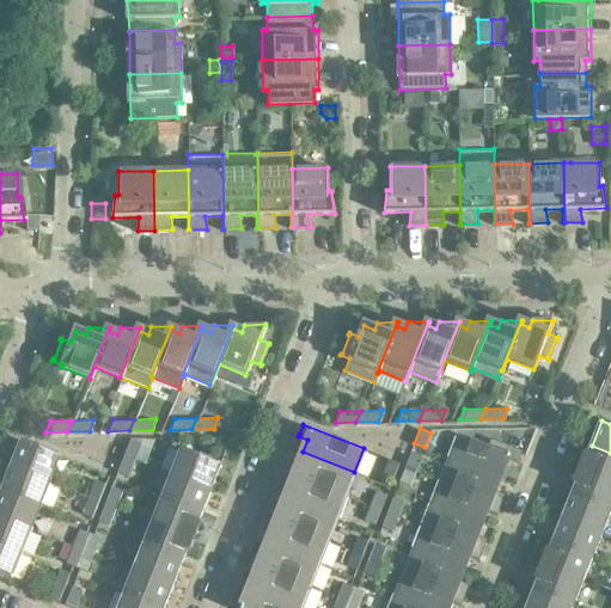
[(450,456),(500,477),(507,456),(518,461),(518,460),(517,459),(520,450),(521,450),(521,449),(490,437),(487,444),(458,434),(450,456)]
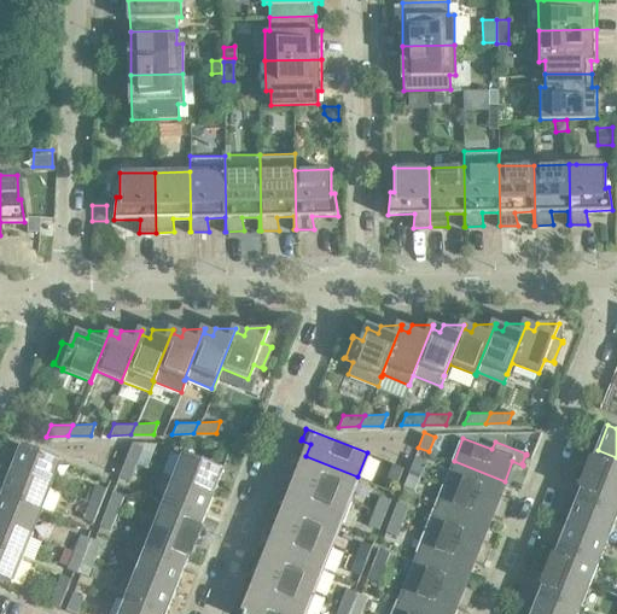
[(123,458),(134,462),(140,445),(131,442),(123,458)]
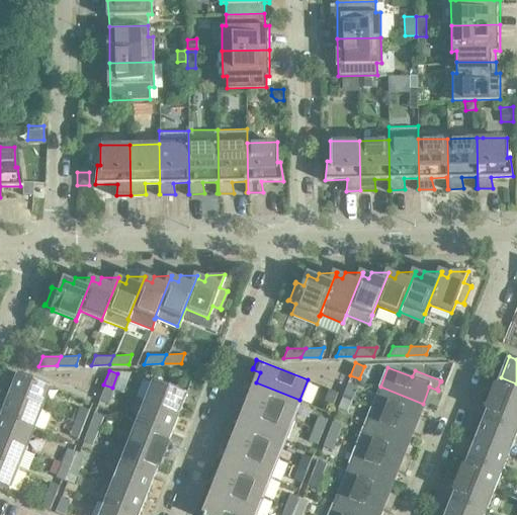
[(18,372),(10,394),(42,407),(51,385),(18,372)]
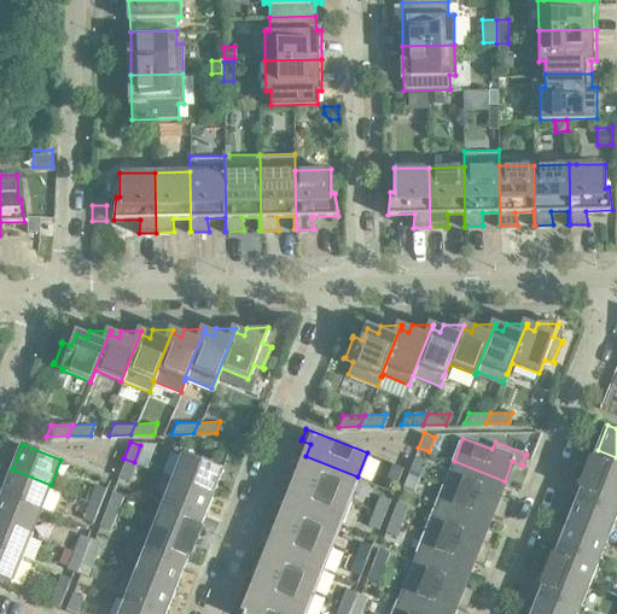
[(591,458),(585,473),(616,485),(616,457),(598,450),(594,458),(591,457),(589,458),(591,458)]
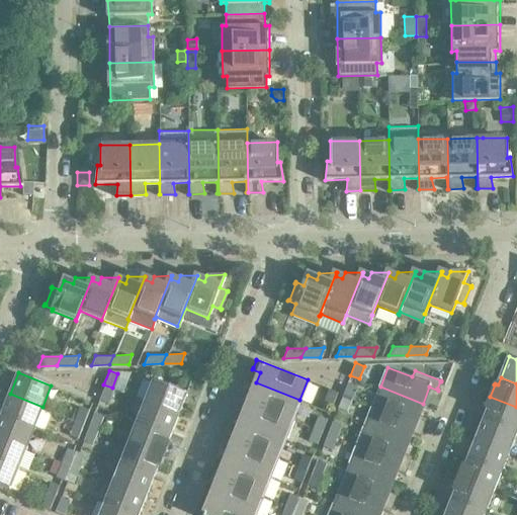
[(146,401),(177,413),(186,393),(154,379),(146,401)]
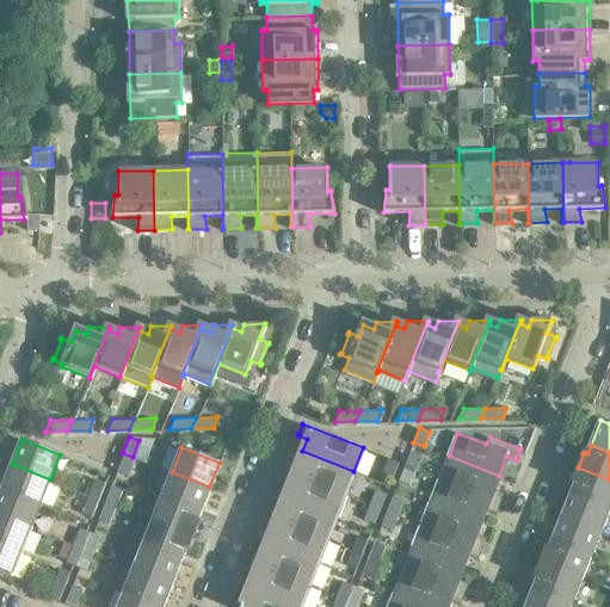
[(353,471),(302,451),(297,463),(288,459),(288,460),(284,470),(344,494),(353,471)]
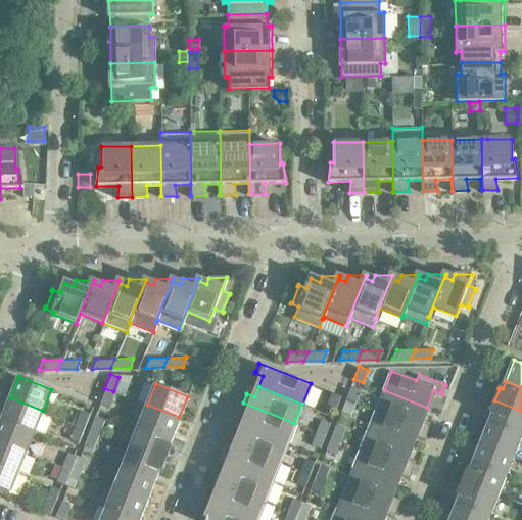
[(345,398),(354,402),(360,389),(350,386),(345,398)]
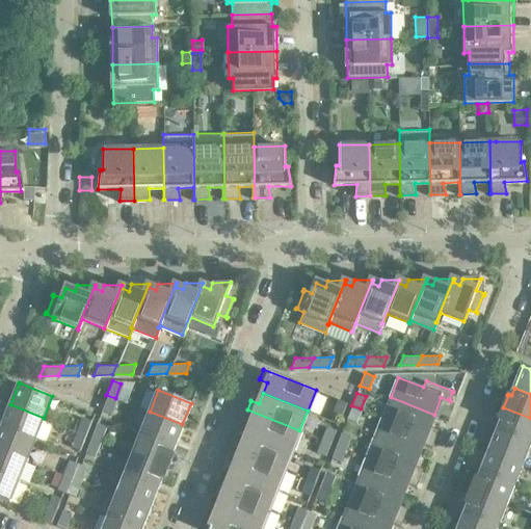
[(109,413),(115,398),(106,395),(100,410),(109,413)]
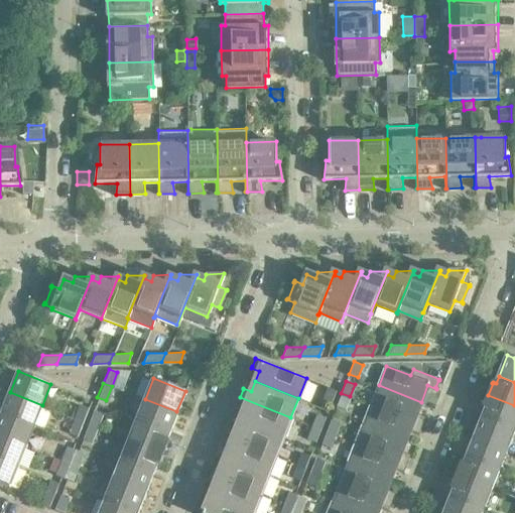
[(371,404),(421,424),(424,417),(425,417),(425,416),(417,412),(421,402),(379,385),(371,404)]
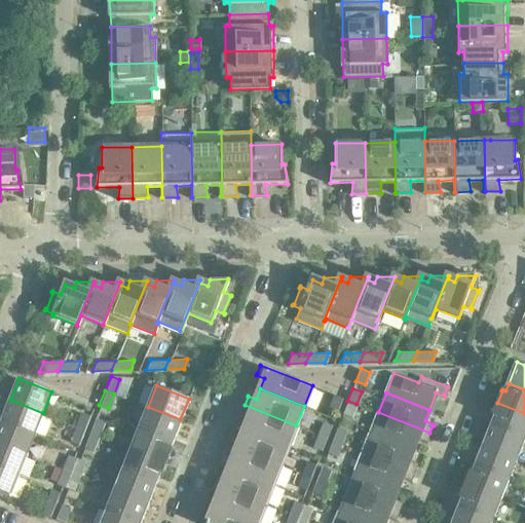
[(328,407),(337,411),(342,398),(333,395),(328,407)]
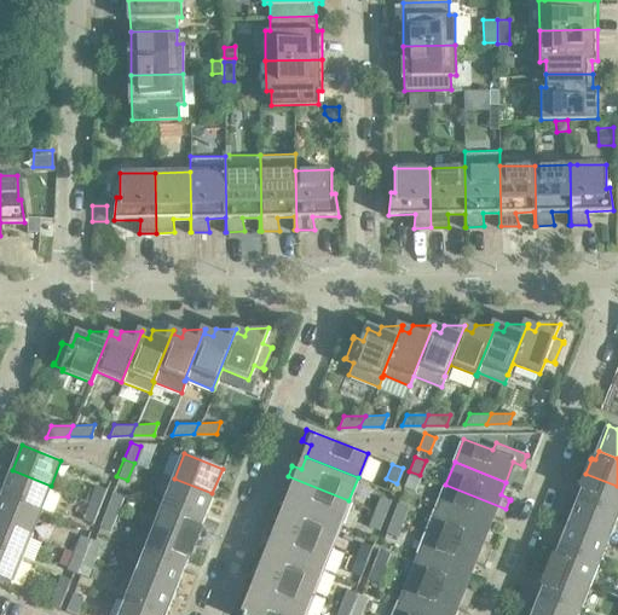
[(12,470),(3,494),(41,510),(51,486),(12,470)]
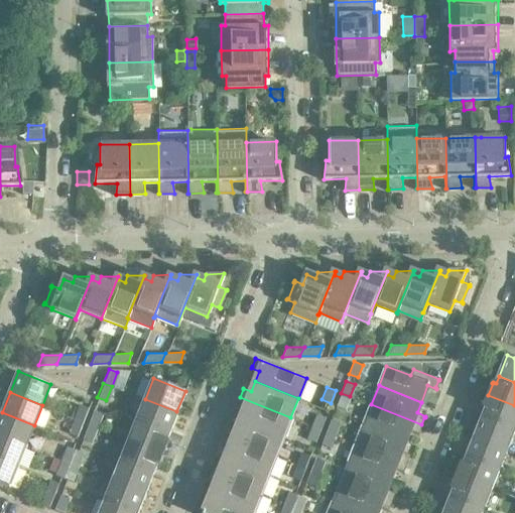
[(345,408),(350,396),(341,393),(337,405),(345,408)]
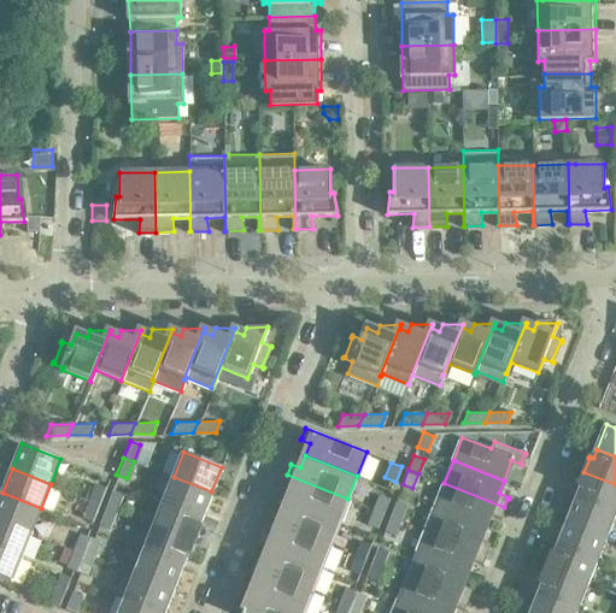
[(615,510),(615,484),(584,472),(578,487),(578,485),(576,488),(581,489),(578,497),(615,512),(615,510)]
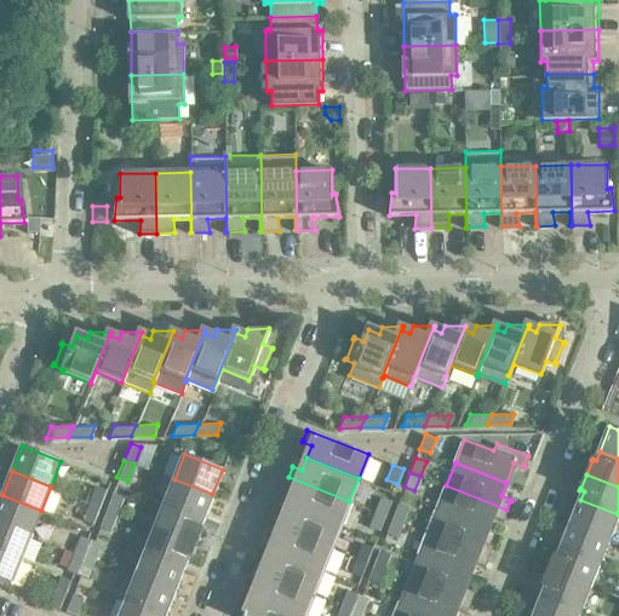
[(293,491),(288,504),(340,524),(349,501),(288,477),(285,487),(285,485),(284,487),(293,491)]
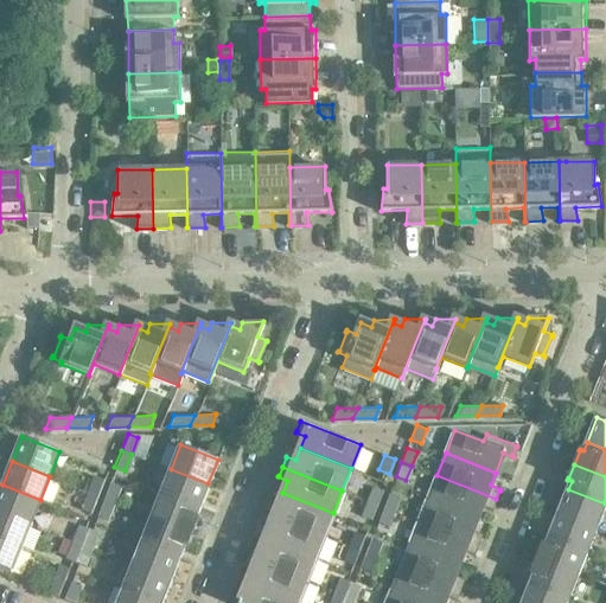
[(161,493),(199,508),(208,483),(171,469),(161,493)]
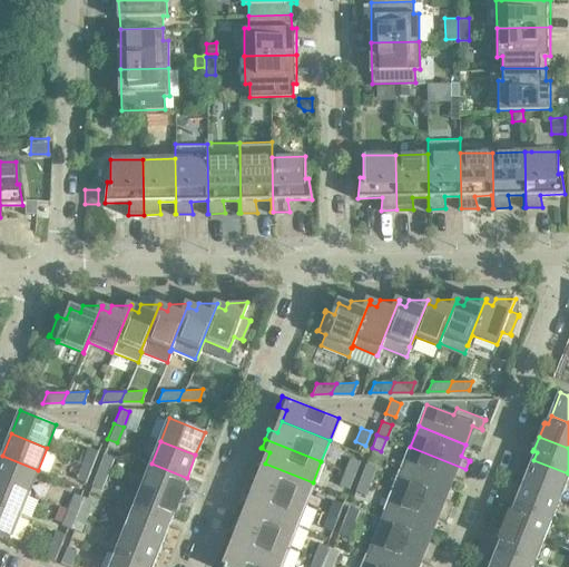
[(81,462),(91,466),(98,450),(88,446),(81,462)]
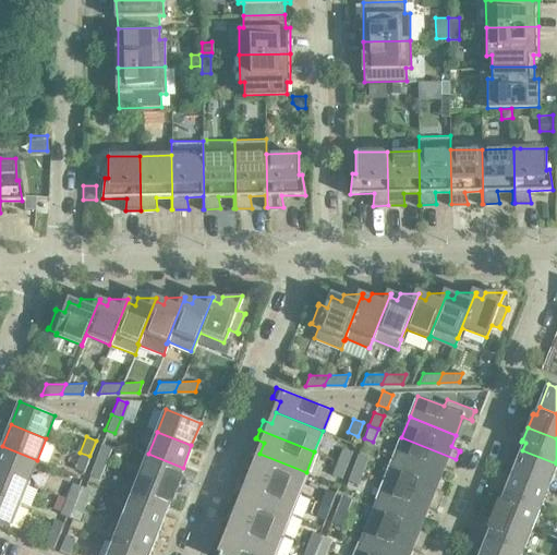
[(452,468),(456,459),(401,437),(392,458),(439,477),(444,466),(452,469),(453,468),(452,468)]
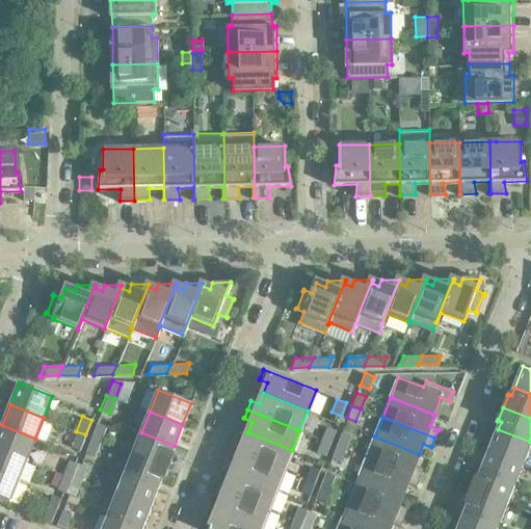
[(89,437),(99,440),(104,425),(96,422),(89,437)]
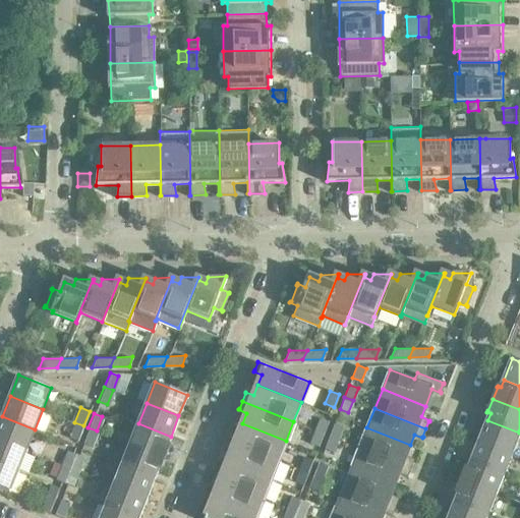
[(35,429),(2,416),(0,421),(0,439),(26,450),(35,429)]
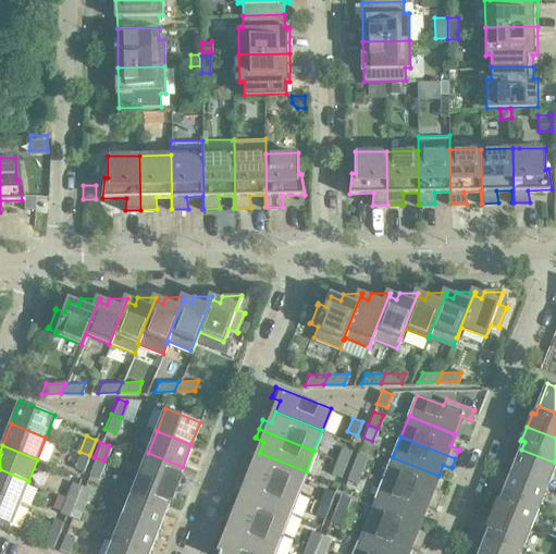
[(336,459),(346,464),(351,450),(342,446),(336,459)]
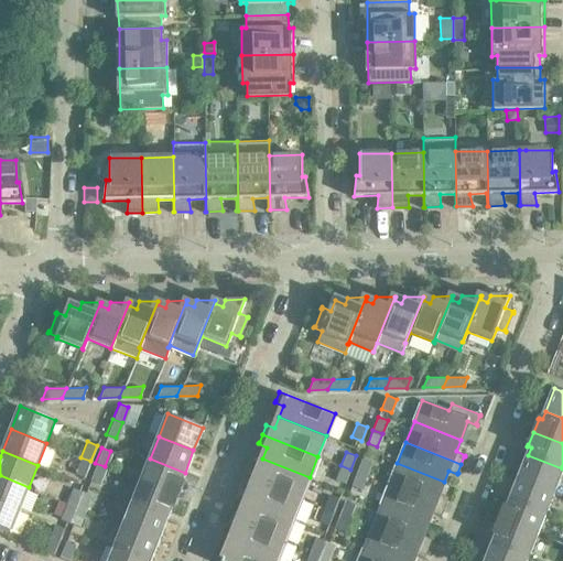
[(553,491),(562,468),(528,455),(519,477),(553,491)]
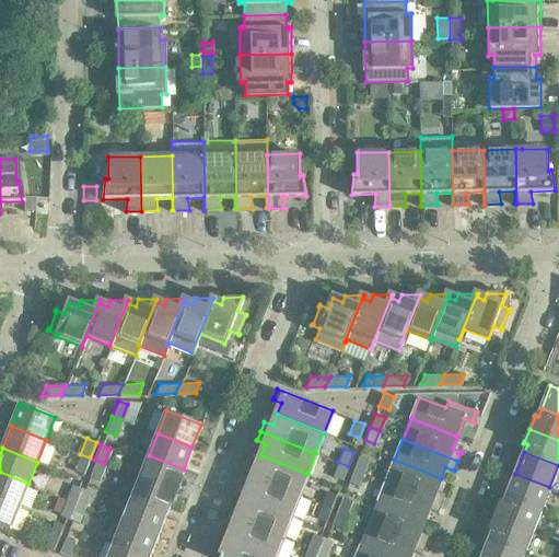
[(83,473),(90,457),(80,454),(74,470),(83,473)]
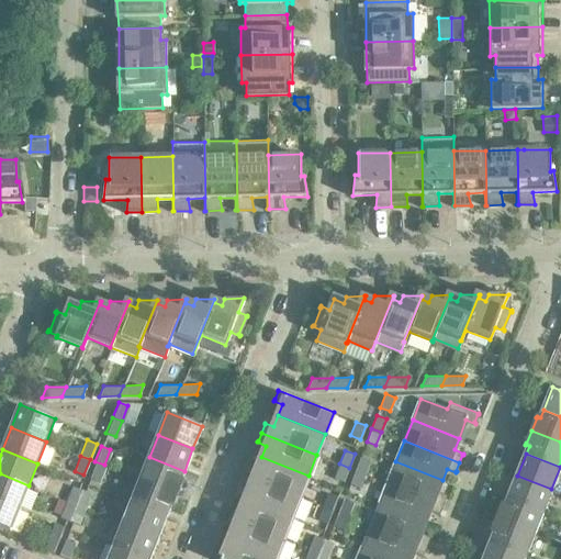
[(181,479),(184,471),(149,457),(141,479),(178,494),(183,481),(184,481),(184,480),(181,479)]
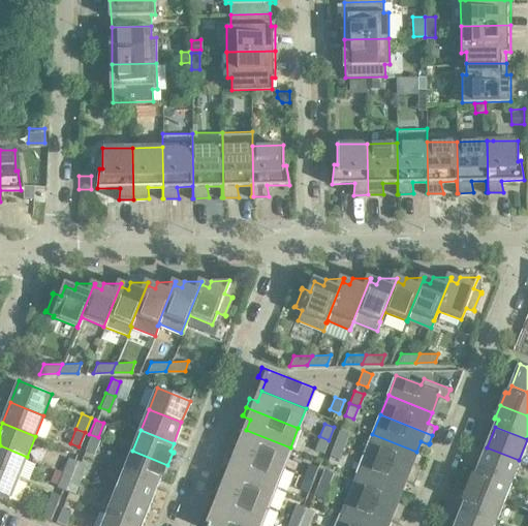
[(290,447),(246,430),(242,440),(234,437),(234,438),(230,446),(282,467),(290,447)]
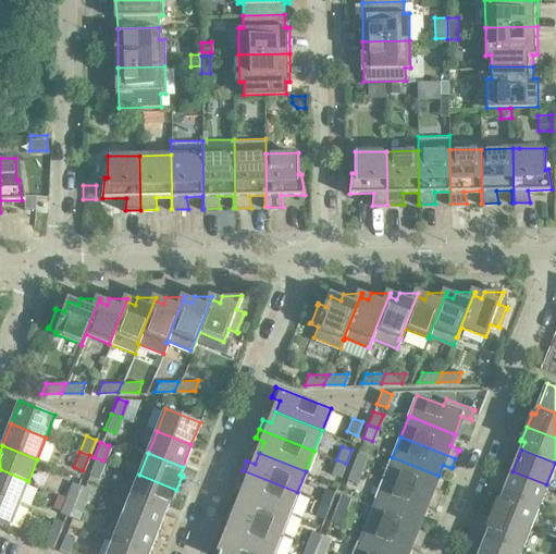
[(351,466),(361,469),(367,456),(357,453),(351,466)]
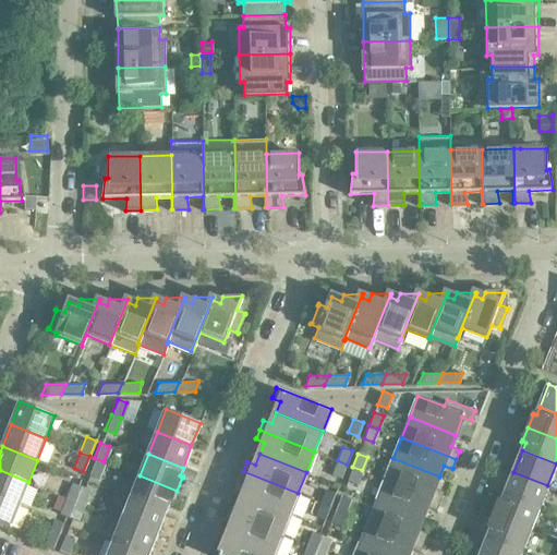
[(97,477),(104,461),(94,458),(88,473),(97,477)]
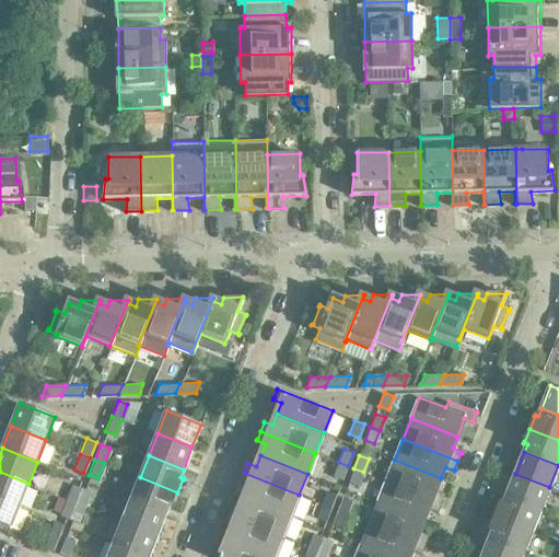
[(437,489),(441,478),(394,460),(386,480),(441,502),(444,494),(444,495),(445,494),(437,489)]
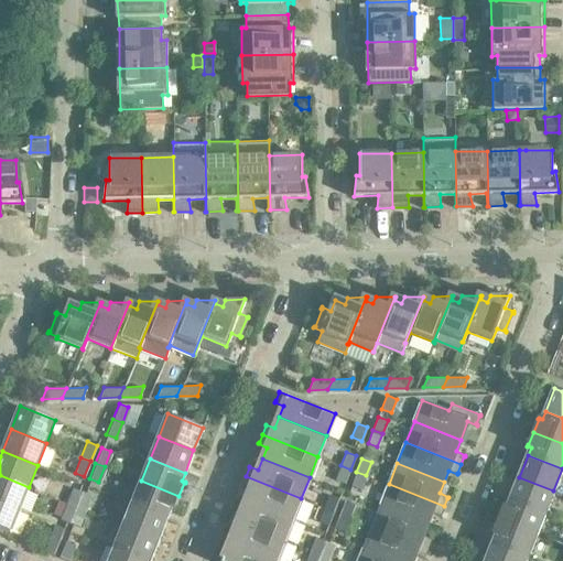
[(345,483),(350,470),(340,465),(335,478),(345,483)]
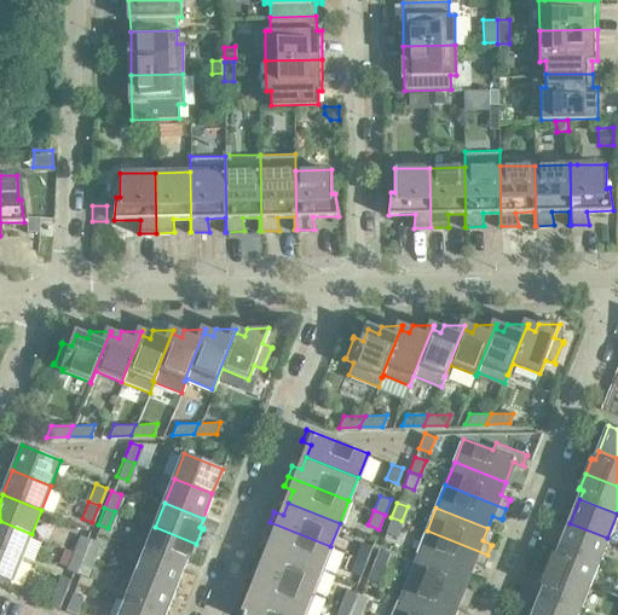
[(396,535),(402,521),(391,517),(386,532),(396,535)]
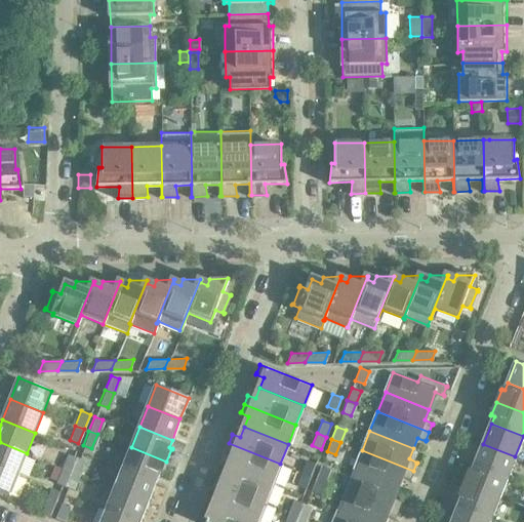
[(27,453),(0,442),(0,466),(18,474),(27,453)]
